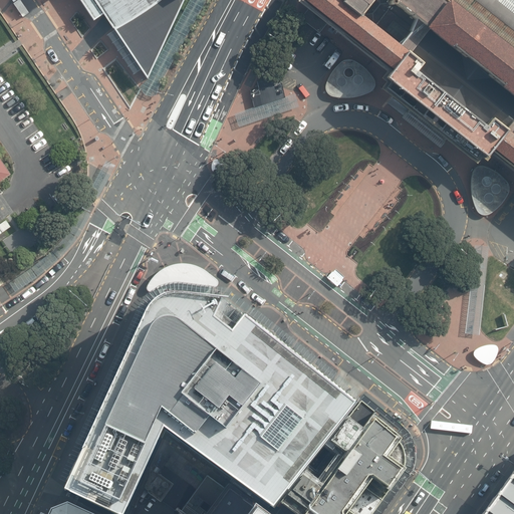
[(80,0),(95,21),(105,15),(115,29),(150,81),(186,0),(80,0)]
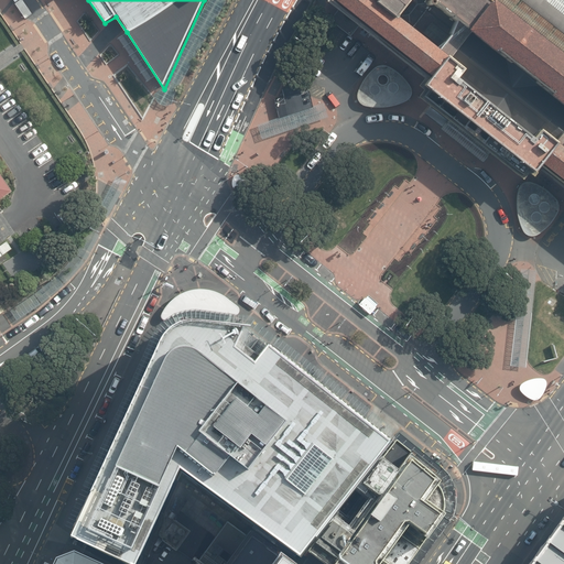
[(413,100),(444,125),(442,127),(441,130),(462,147),(483,163),(485,160),(486,158),(517,183),(522,176),(528,180),(533,172),(563,196),(563,0),(323,0),(320,6),(333,17),(328,21),(349,38),(353,32),(418,84),(413,89),(419,94),(413,100)]
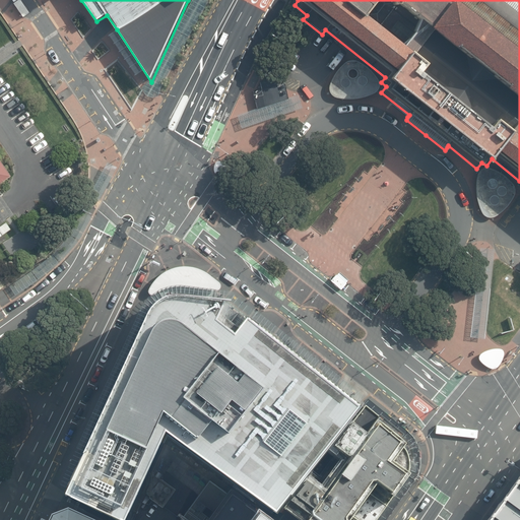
[(369,69),(365,66),(360,63),(355,61),(350,62),(345,63),(341,66),(338,69),(336,72),(333,76),(331,81),(330,84),(329,87),(329,90),(329,92),(330,94),(332,96),(335,99),(341,100),(347,101),(352,100),(358,100),(364,99),(368,96),(372,95),(375,93),(377,90),(379,87),(379,82),(377,78),(374,75),(369,69)]
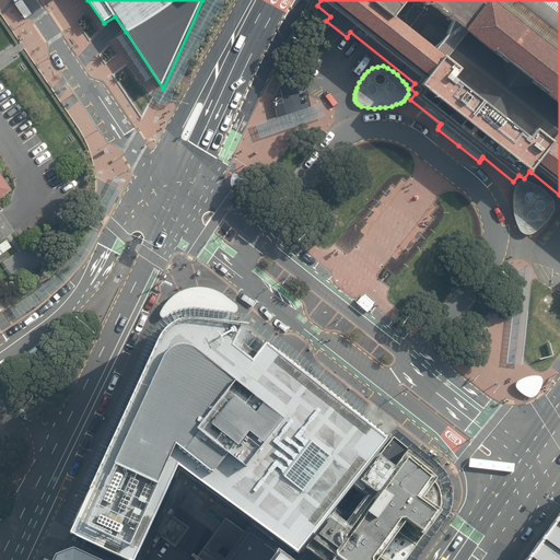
[(281,96),(271,100),(277,118),(311,106),(308,95),(306,90),(302,91),(300,85),(280,91),(281,96)]
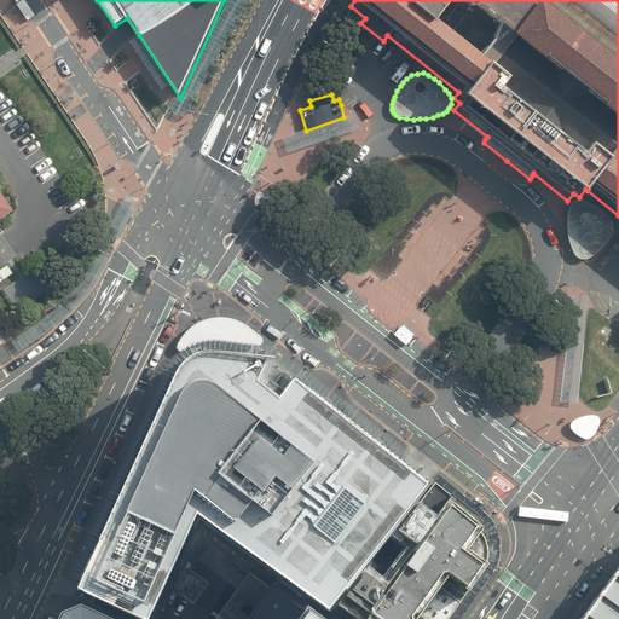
[(282,138),(288,154),(359,129),(354,114),(343,117),(306,131),(282,138)]
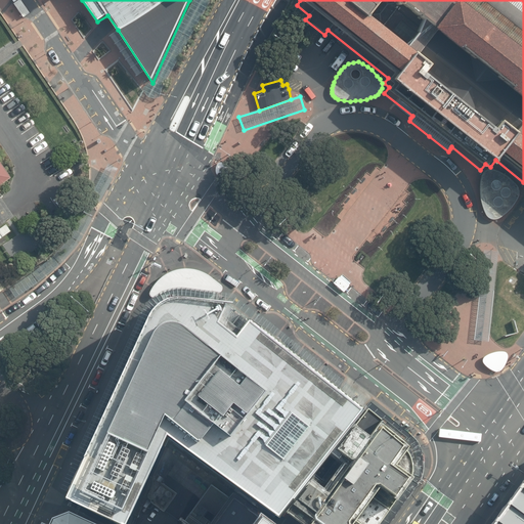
[(0,189),(12,182),(0,163),(0,189)]
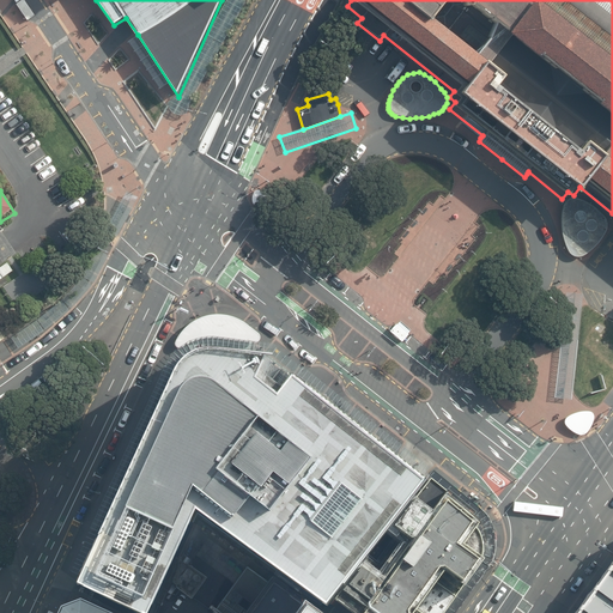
[(253,199),(253,200),(253,201),(253,204),(253,205),(254,206),(255,206),(256,206),(259,205),(260,205),(262,204),(263,202),(265,201),(265,200),(265,199),(265,198),(263,195),(262,194),(261,193),(260,192),(258,190),(256,190),(255,190),(254,193),(253,195),(253,199)]
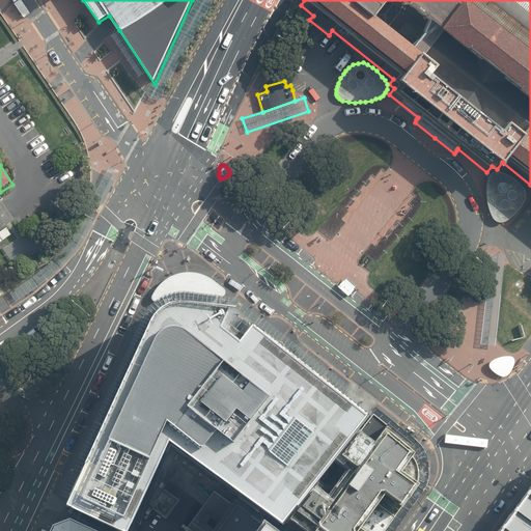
[(510,177),(502,173),(497,172),(494,172),(492,173),(490,174),(487,177),(486,180),(485,188),(485,192),(485,198),(486,204),(488,210),(491,216),(492,219),(494,221),(497,223),(498,223),(500,223),(502,223),(504,222),(506,221),(511,218),(515,214),(519,211),(523,205),(525,200),(526,196),(526,193),(524,190),(522,187),(516,182),(510,177)]
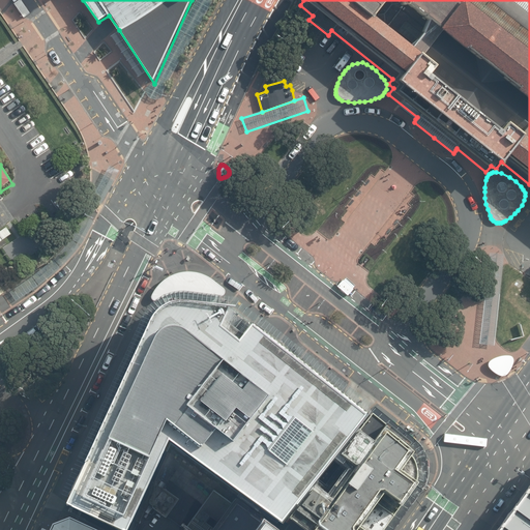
[(495,335),(503,266),(504,256),(498,255),(491,254),(480,344),(487,345),(494,346),(495,335)]
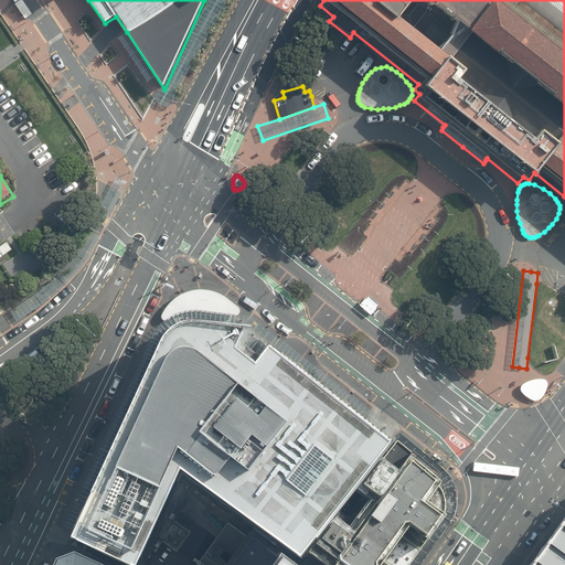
[(163,339),(66,543),(112,564),(137,564),(181,471),(299,557),(305,550),(392,439),(366,419),(272,344),(269,347),(246,327),(247,326),(232,323),(233,315),(237,316),(240,313),(241,311),(241,310),(240,308),(234,302),(223,295),(216,292),(213,290),(201,289),(190,291),(179,296),(169,305),(163,312),(161,317),(162,319),(166,321),(172,316),(178,324),(176,326),(169,331),(163,339)]
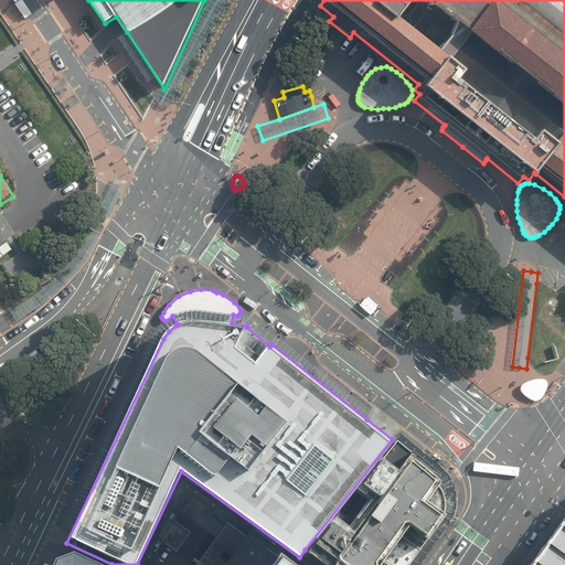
[(41,305),(34,296),(11,311),(18,321),(41,305)]
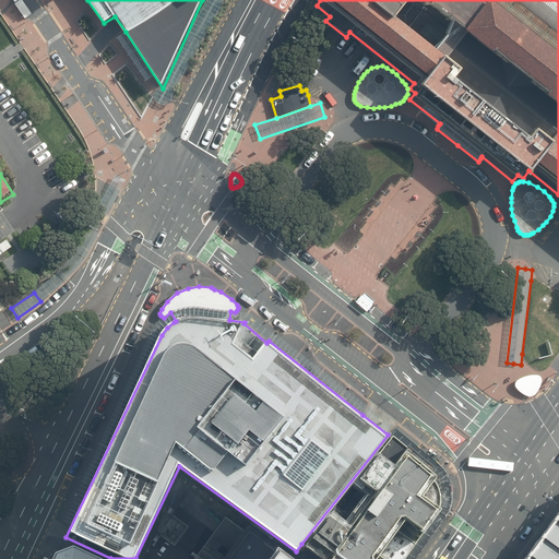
[(523,377),(521,378),(519,379),(518,380),(516,380),(515,382),(514,383),(514,384),(514,387),(515,389),(516,389),(519,391),(521,393),(524,395),(527,396),(530,396),(532,396),(533,396),(535,394),(537,392),(538,390),(540,385),(540,382),(542,379),(540,378),(539,377),(538,376),(535,375),(530,376),(524,377),(523,377)]
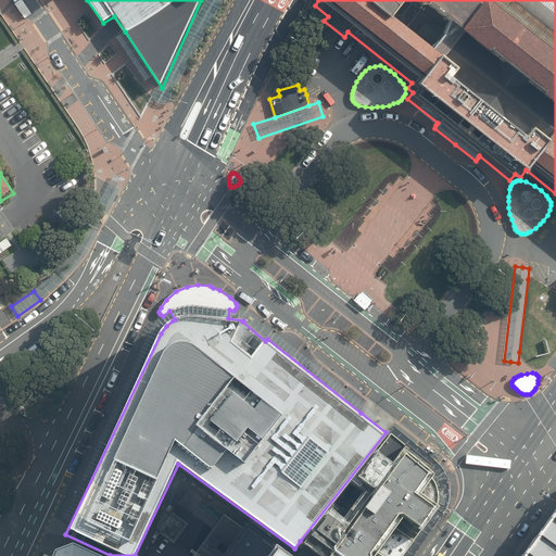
[(386,432),(300,541),(321,555),(405,555),(443,504),(444,497),(444,490),(442,482),(439,476),(386,432)]
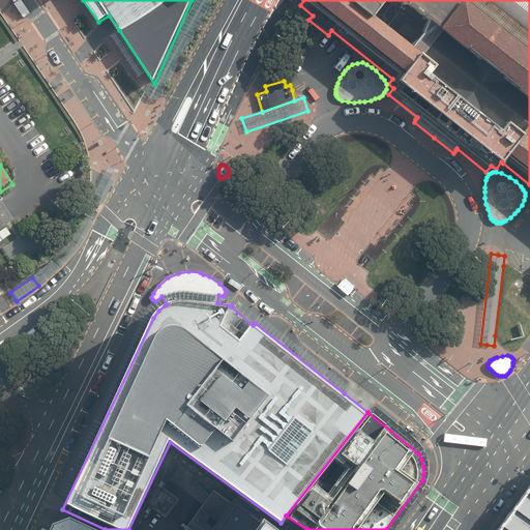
[(529,529),(529,489),(500,529),(529,529)]
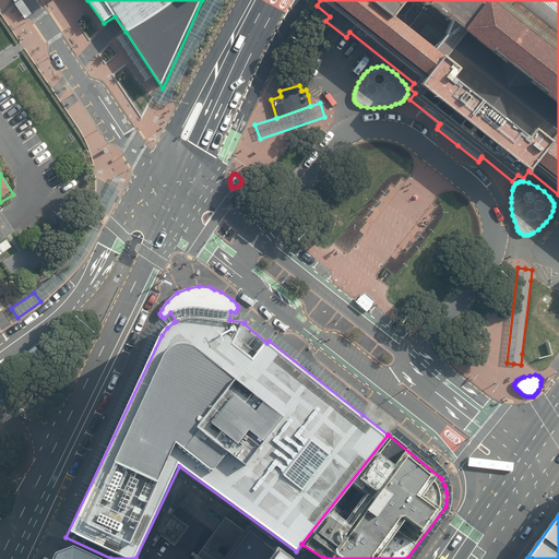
[(290,558),(277,549),(248,527),(245,532),(225,518),(194,558),(290,558)]
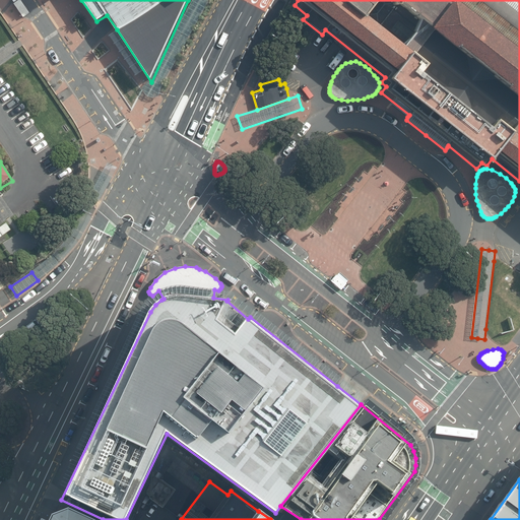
[(88,519),(65,509),(59,519),(58,519),(88,519)]
